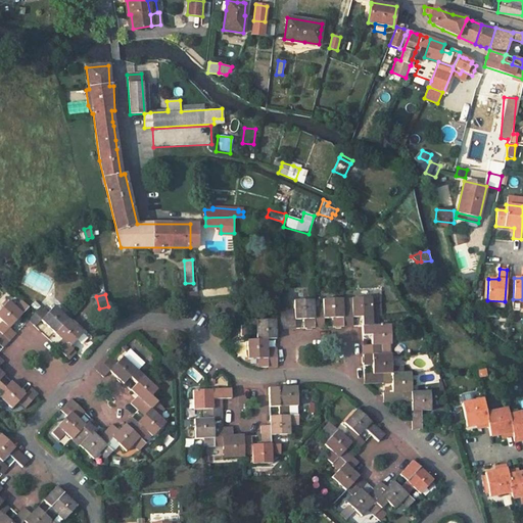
[(380,317),(380,297),(369,297),(369,296),(363,296),(363,297),(351,297),(351,298),(352,307),(342,307),(343,326),(352,326),(352,317),(358,317),(358,315),(361,315),(361,317),(362,326),(372,325),(372,317),(378,317),(380,317)]
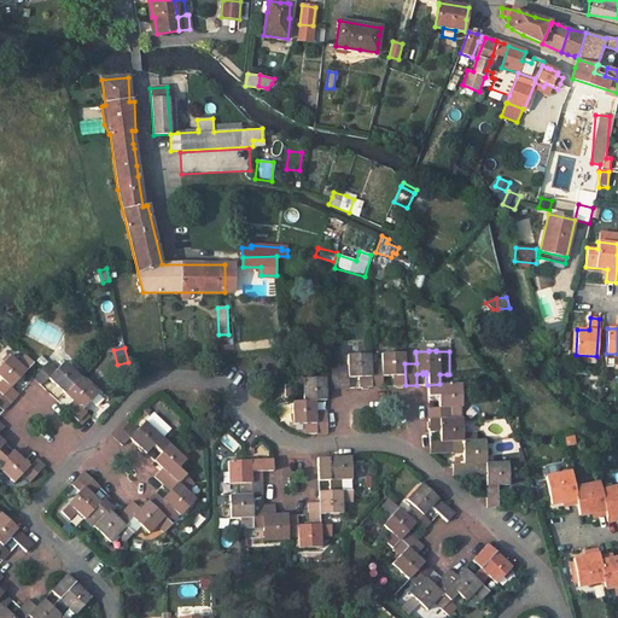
[(145,361),(143,353),(129,354),(132,363),(145,361)]
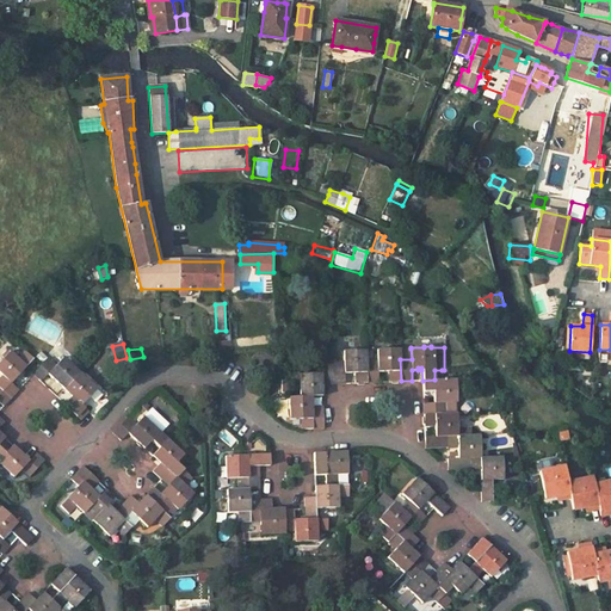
[(399,349),(377,350),(377,360),(366,360),(368,383),(378,382),(378,371),(384,371),(384,369),(388,368),(388,371),(389,371),(389,382),(392,382),(392,383),(399,383),(399,381),(401,381),(400,359),(399,349)]
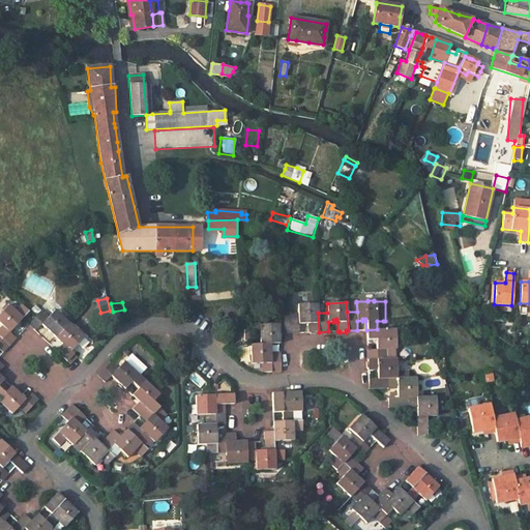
[(357,312),(356,302),(346,302),(347,312),(357,312)]
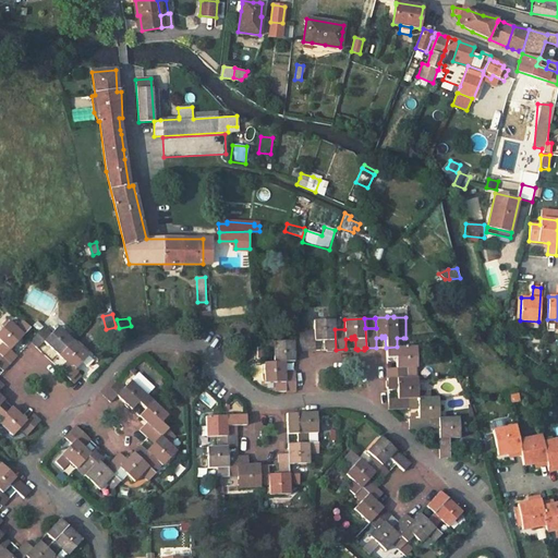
[(335,329),(335,319),(314,320),(314,330),(303,331),(304,351),(315,350),(314,341),(320,340),(320,338),(324,338),(324,340),(325,350),(327,350),(327,351),(334,351),(334,350),(336,350),(335,329)]
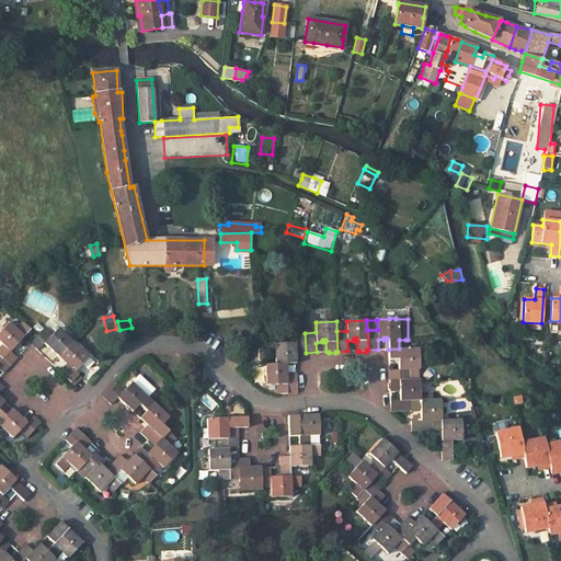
[(16,345),(31,330),(23,322),(16,329),(9,323),(8,324),(7,323),(2,328),(3,329),(0,332),(0,342),(2,345),(0,346),(0,356),(10,365),(16,358),(10,352),(14,347),(12,345),(14,343),(16,345)]
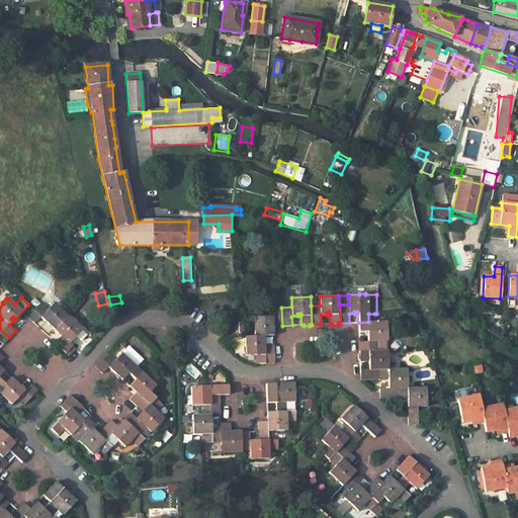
[(35,308),(39,304),(34,298),(30,303),(35,308)]
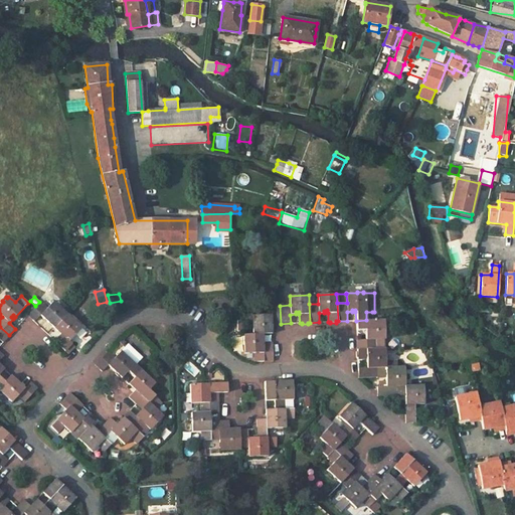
[(67,314),(65,313),(66,312),(62,308),(61,309),(53,301),(47,308),(40,302),(27,315),(34,321),(40,315),(44,319),(46,317),(48,319),(46,321),(54,328),(67,314)]
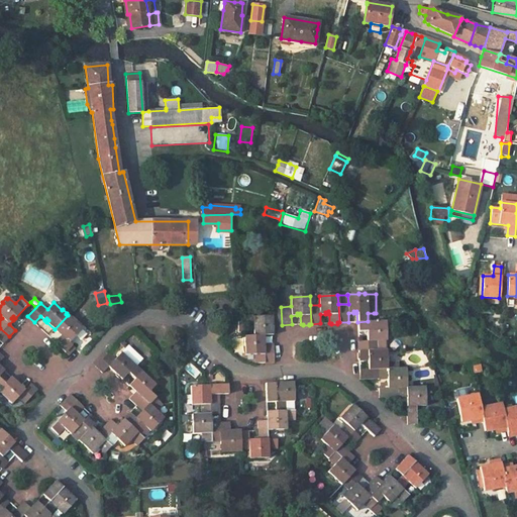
[(282,325),(281,307),(272,307),(272,316),(253,316),(253,318),(251,318),(252,324),(253,324),(253,335),(264,335),(273,334),(273,329),(270,329),(270,325),(273,325),(282,325)]
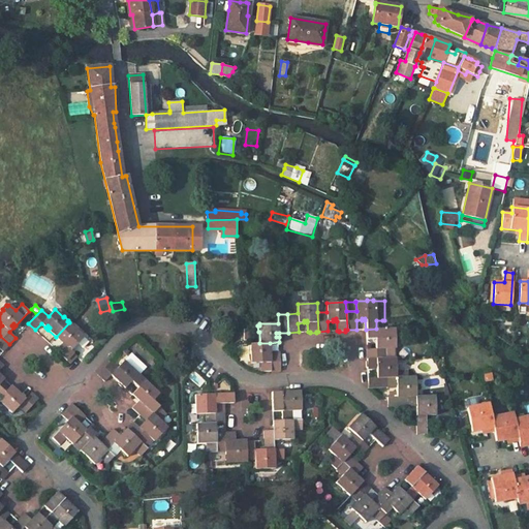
[(395,348),(395,337),(396,337),(396,331),(395,331),(395,329),(382,329),(382,320),(376,320),(376,329),(366,330),(366,340),(375,340),(378,340),(378,343),(375,343),(375,348),(367,349),(367,359),(386,358),(386,348),(395,348)]
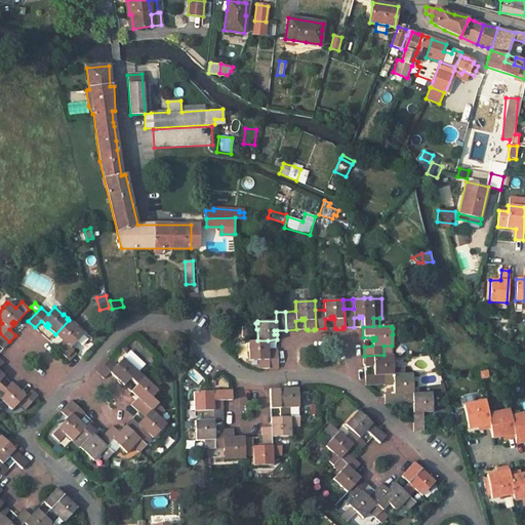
[(75,341),(82,333),(81,331),(82,331),(78,327),(77,328),(69,320),(55,334),(63,340),(55,348),(70,361),(76,354),(70,348),(73,344),(71,342),(74,339),(75,341)]
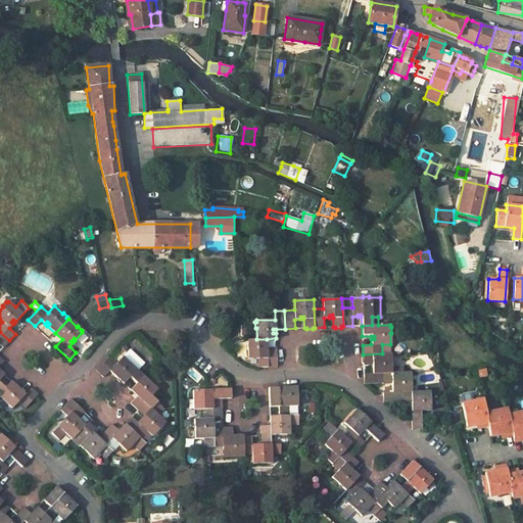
[(9,340),(0,332),(0,344),(3,347),(9,340)]
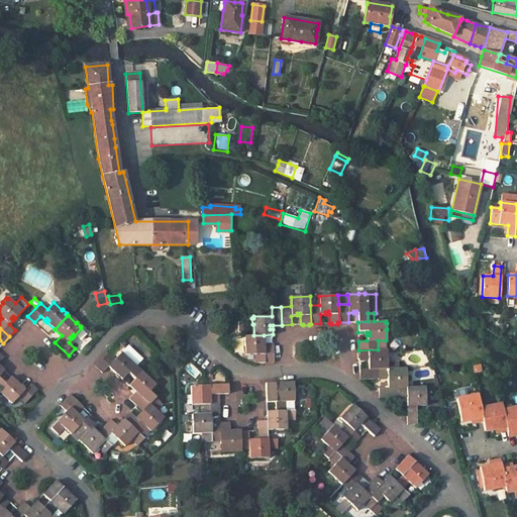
[(274,363),(273,344),(264,344),(264,343),(262,344),(262,340),(264,340),(264,335),(253,335),(244,335),(244,346),(243,346),(243,352),(245,352),(245,354),(254,354),(254,363),(274,363)]
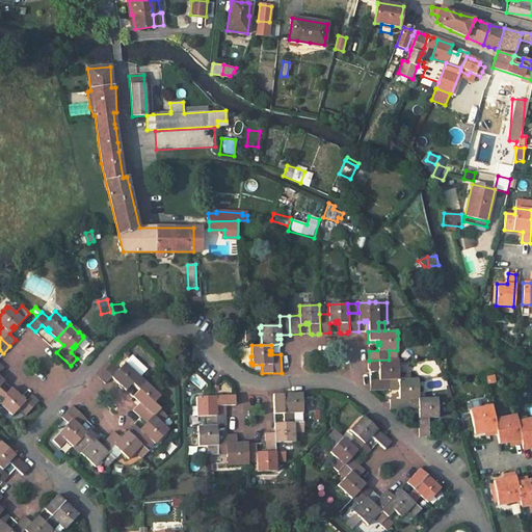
[(398,360),(397,350),(389,350),(389,360),(398,360)]
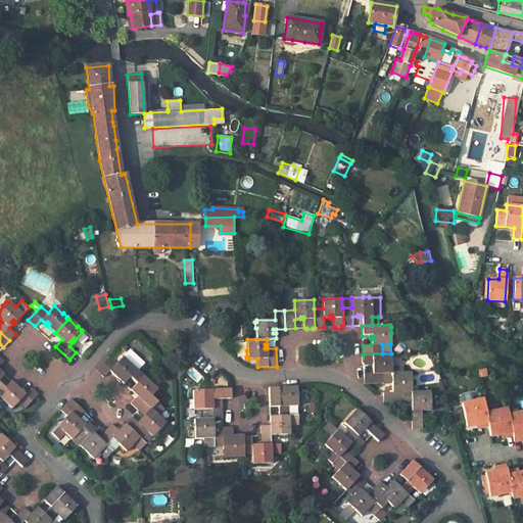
[(142,363),(130,351),(124,358),(136,369),(142,363)]
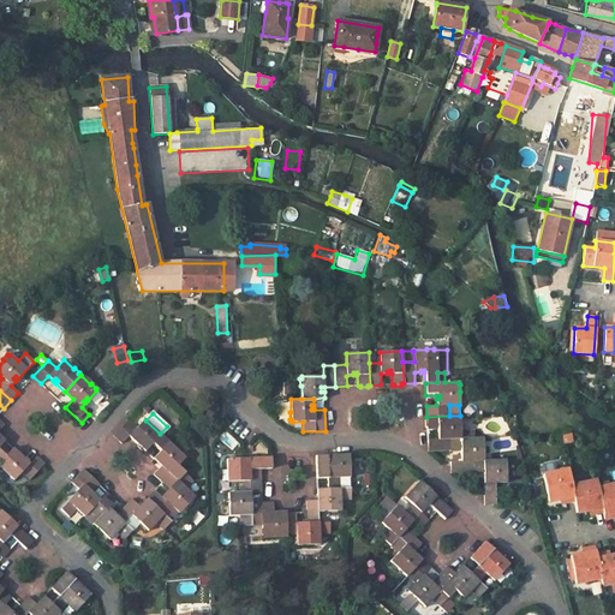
[(460,433),(460,416),(449,416),(427,417),(427,419),(425,419),(425,427),(427,427),(427,429),(437,429),(441,429),(441,433),(437,433),(437,440),(428,440),(428,451),(449,451),(449,439),(461,439),(460,433)]
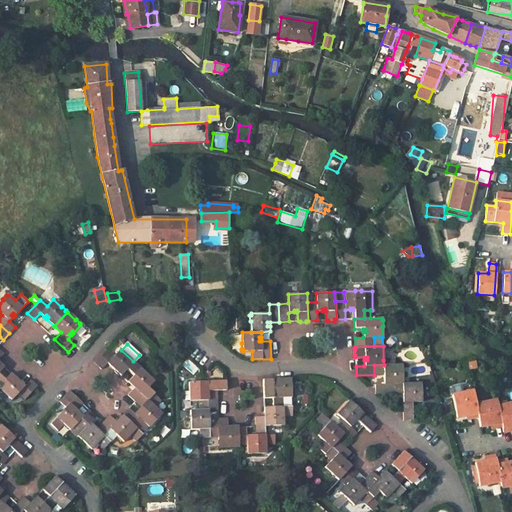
[(121,350),(120,349),(113,356),(107,349),(94,363),(101,369),(107,363),(111,366),(113,365),(115,367),(113,369),(116,371),(116,372),(120,376),(121,375),(121,376),(127,369),(133,375),(140,368),(133,361),(121,350)]
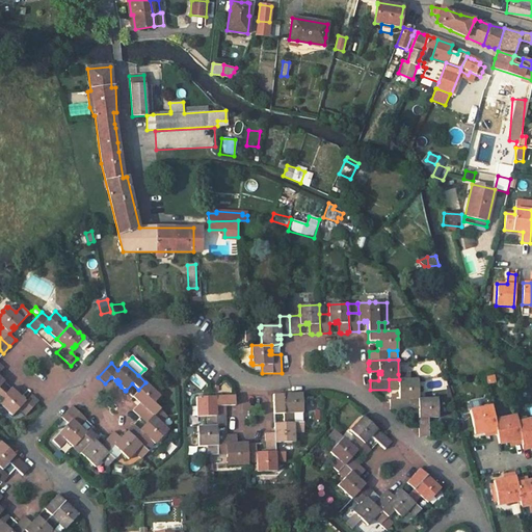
[(496,381),(495,374),(486,376),(487,383),(496,381)]
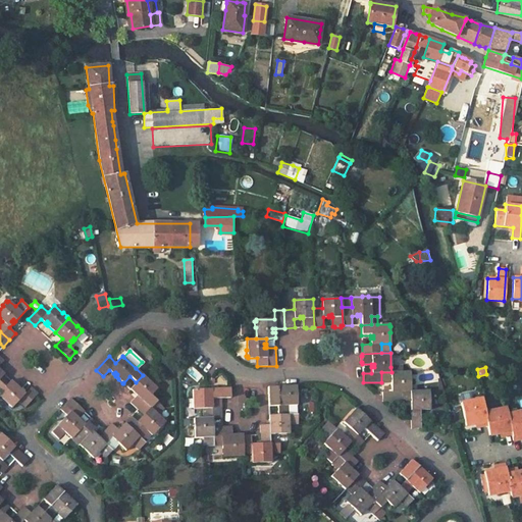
[(411,390),(410,371),(402,372),(392,372),(381,372),(381,382),(390,382),(390,383),(394,382),(394,386),(390,386),(392,392),(383,392),(382,392),(382,402),(401,401),(401,392),(411,390)]
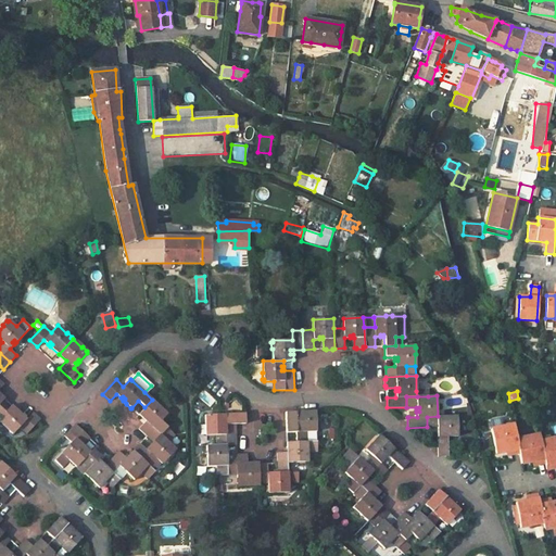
[(161,420),(167,414),(165,412),(166,411),(162,406),(161,407),(152,400),(144,407),(138,415),(142,418),(144,416),(148,419),(146,420),(146,421),(139,429),(153,442),(167,427),(161,420)]
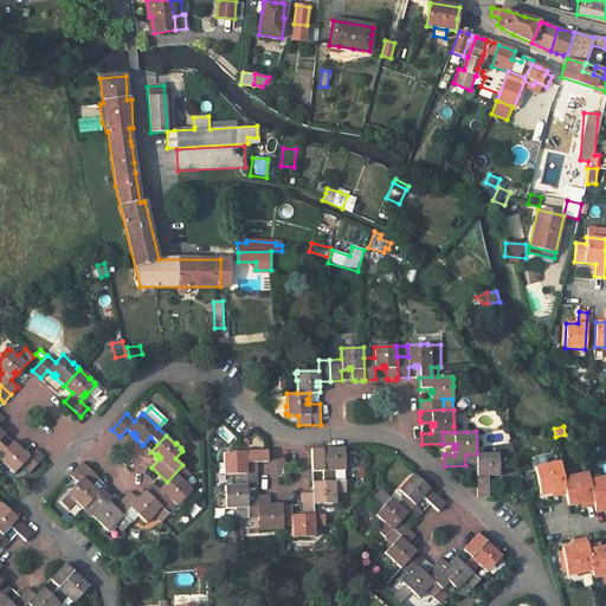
[(23,455),(19,452),(21,450),(19,447),(20,446),(15,442),(14,443),(12,442),(5,450),(0,444),(0,459),(14,472),(21,465),(30,474),(44,457),(36,450),(28,457),(24,452),(23,455)]
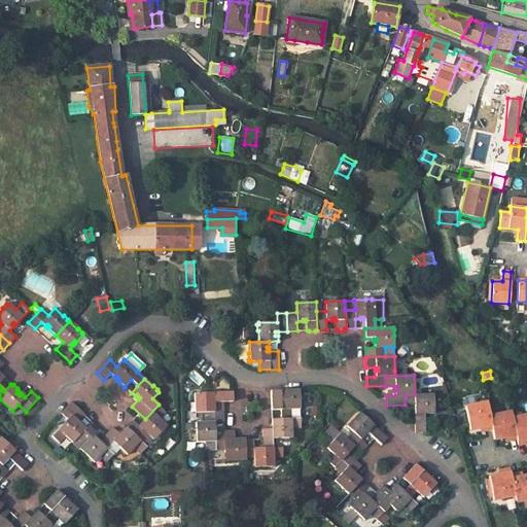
[(300,400),(299,389),(288,389),(288,392),(285,392),(285,389),(271,390),(272,410),(280,410),(281,419),(291,418),(290,409),(300,409),(300,407),(301,407),(301,400),(300,400)]
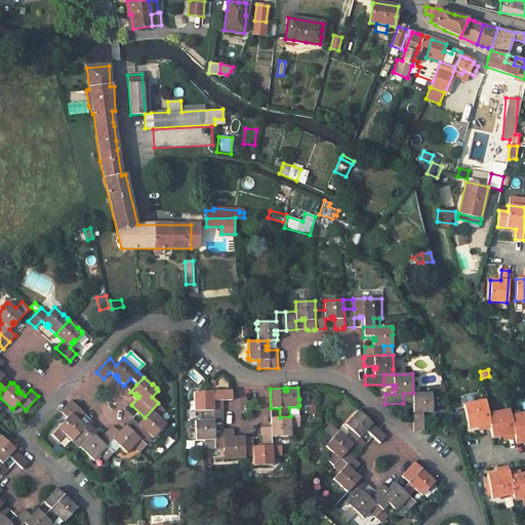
[(432,411),(432,393),(413,393),(403,394),(403,403),(412,403),(415,403),(415,406),(412,407),(413,431),(422,431),(422,416),(422,412),(425,412),(432,411)]
